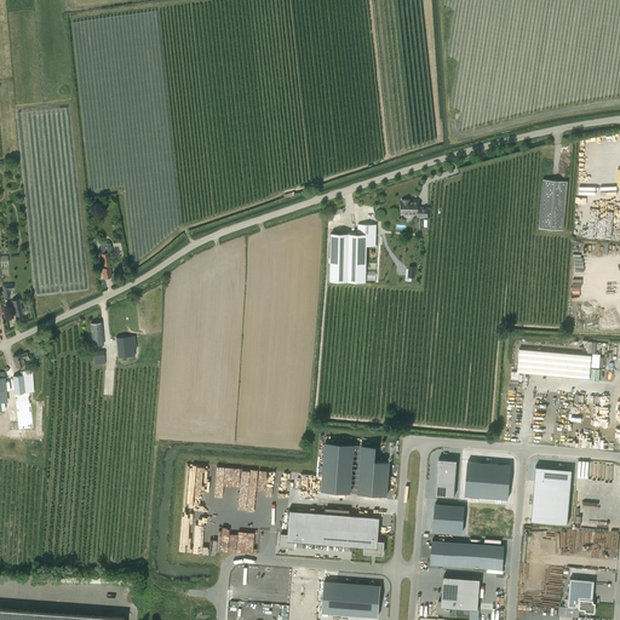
[(568,182),(544,179),(539,228),(563,230),(568,182)]
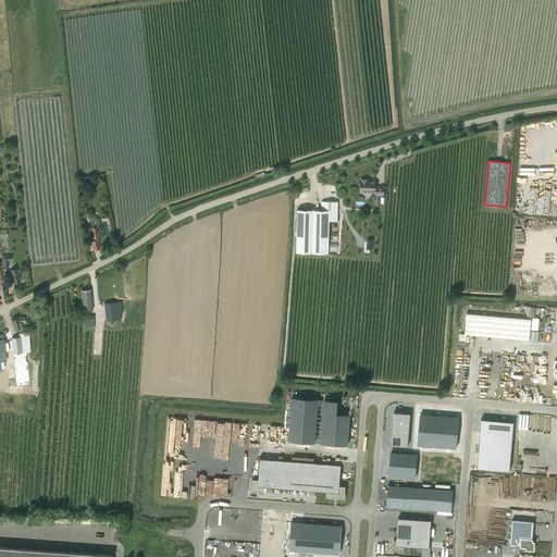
[(360,180),(360,193),(374,193),(374,195),(385,196),(385,186),(375,186),(376,181),(369,181),(369,180),(361,180),(360,180)]
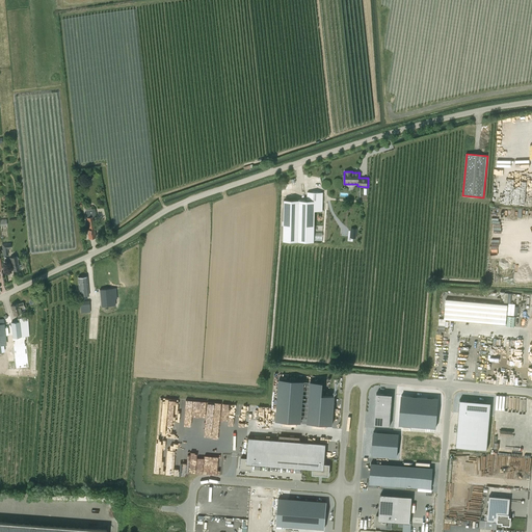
[(323,211),(323,192),(307,192),(307,201),(284,200),(283,241),(315,242),(315,211),(323,211)]
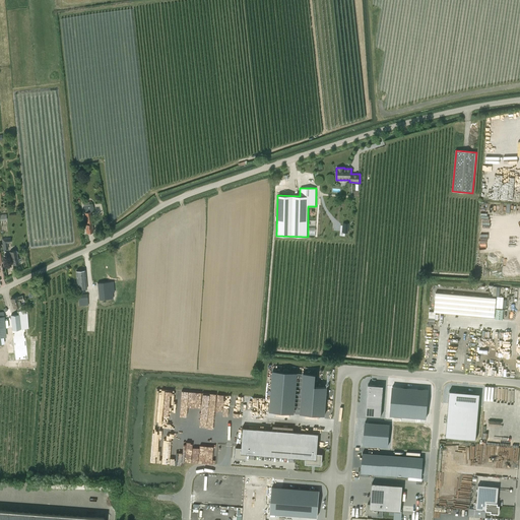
[(85,213),(84,213),(85,218),(86,218),(87,224),(85,224),(86,234),(93,232),(91,223),(91,217),(92,217),(91,212),(93,211),(92,204),(90,205),(89,202),(83,203),(84,206),(85,213)]
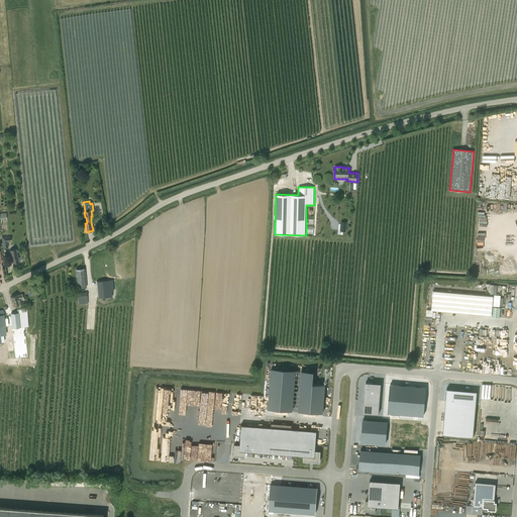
[(8,242),(11,241),(10,236),(2,237),(3,248),(8,247),(8,242)]
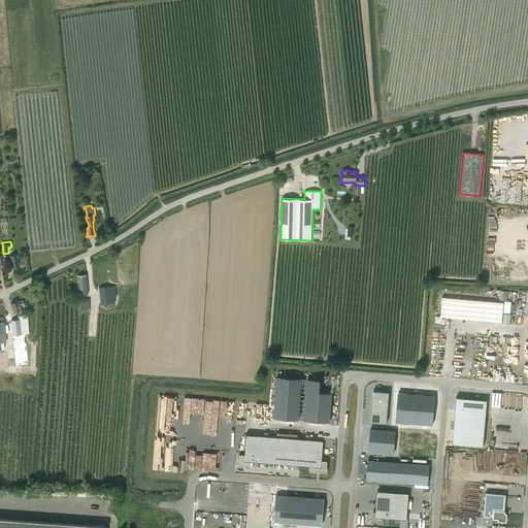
[(17,254),(10,255),(12,269),(20,267),(20,266),(21,266),(21,263),(19,263),(17,254)]
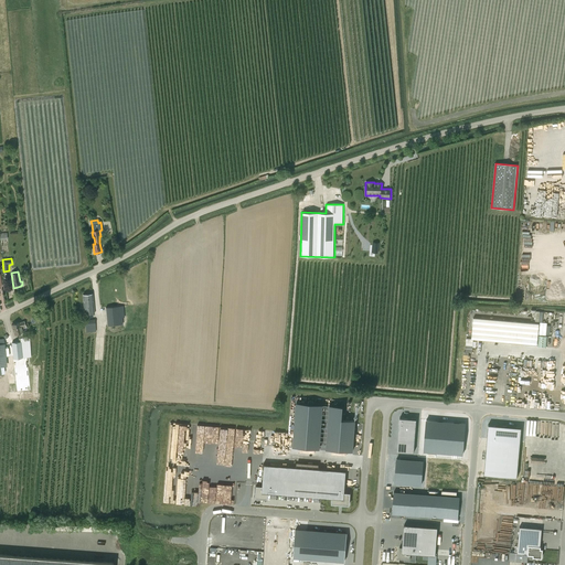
[(93,294),(83,295),(85,315),(94,313),(93,294)]
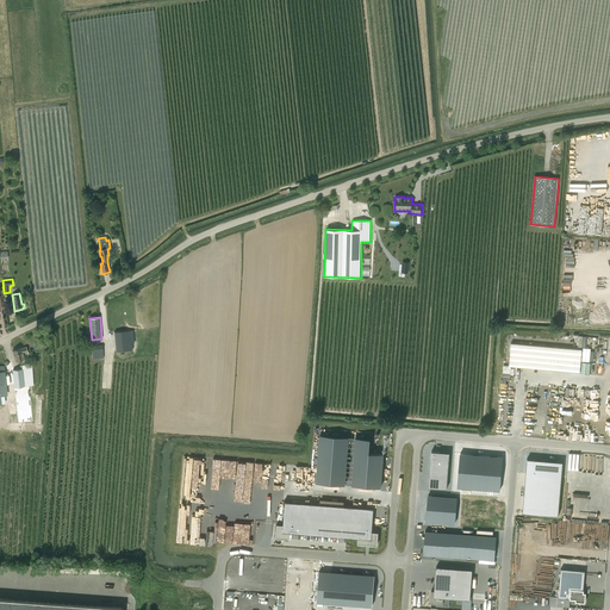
[(132,350),(132,343),(135,343),(134,330),(114,332),(116,352),(132,350)]
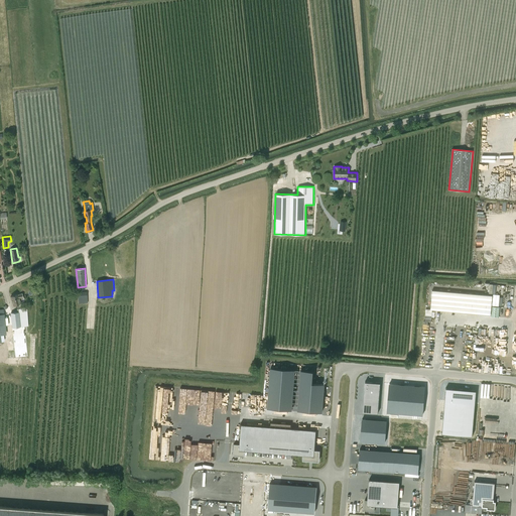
[(432,290),(430,309),(491,315),(492,296),(432,290)]
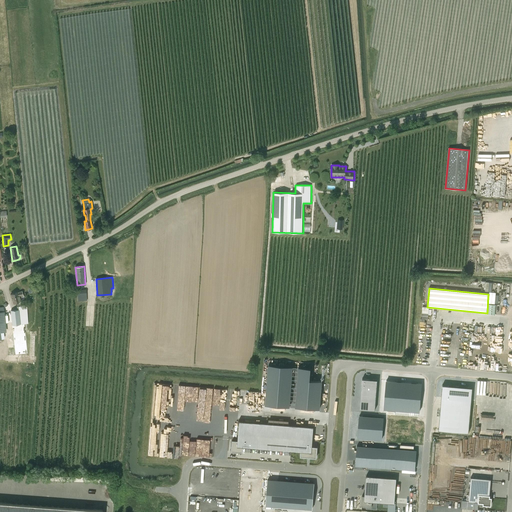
[(78,302),(87,301),(86,290),(77,290),(78,302)]
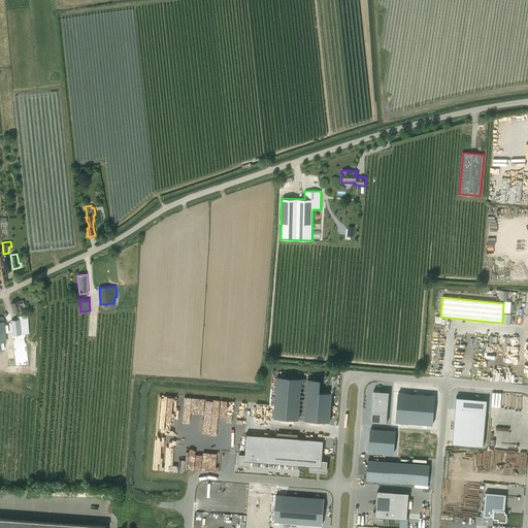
[(18,320),(10,320),(12,335),(21,334),(29,333),(28,318),(24,318),(24,315),(22,315),(21,310),(22,310),(20,307),(25,305),(23,300),(19,301),(11,303),(13,312),(15,312),(17,316),(18,320)]
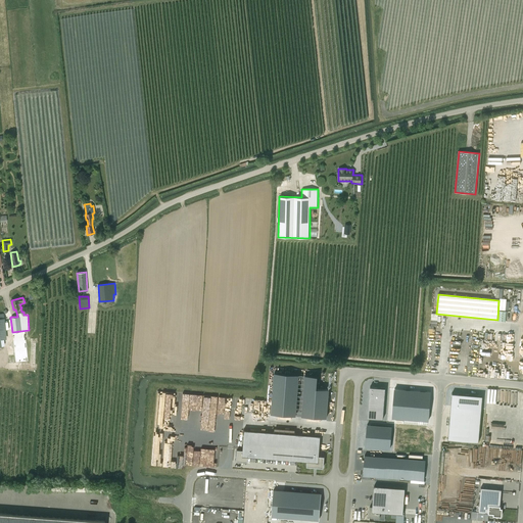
[(506,322),(507,312),(498,311),(497,321),(506,322)]
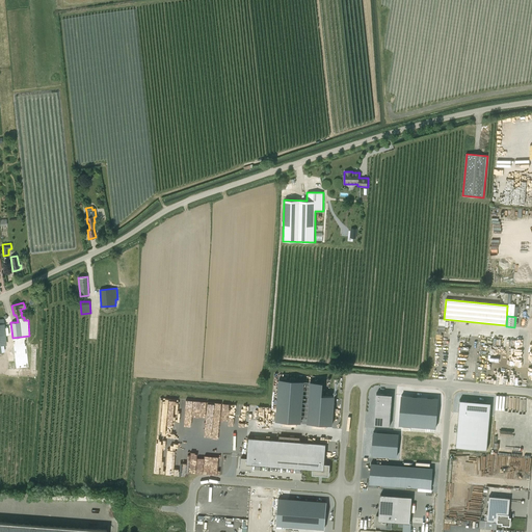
[(376,394),(374,425),(390,426),(392,395),(376,394)]
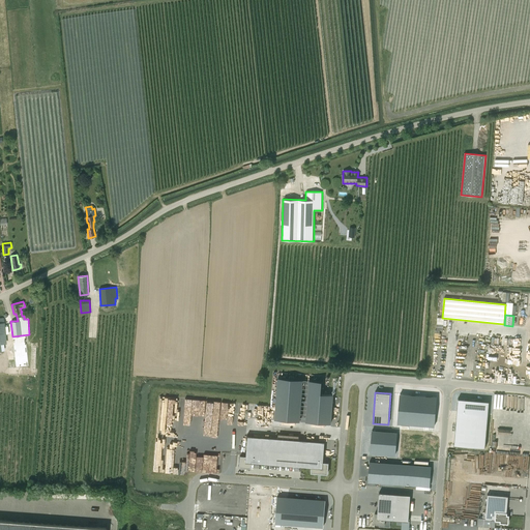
[(403,394),(401,420),(430,422),(432,396),(403,394)]
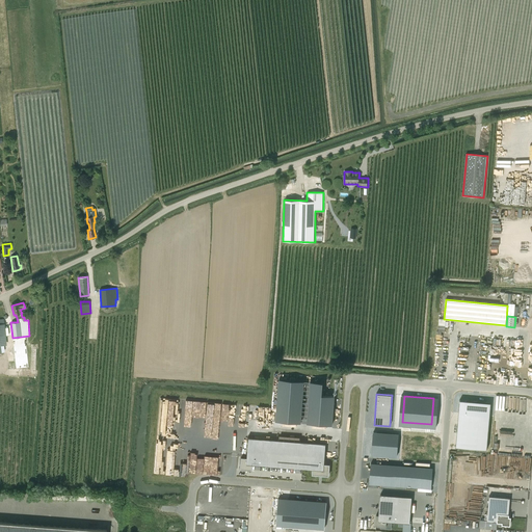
[(472,401),(456,401),(456,414),(472,414),(472,401)]
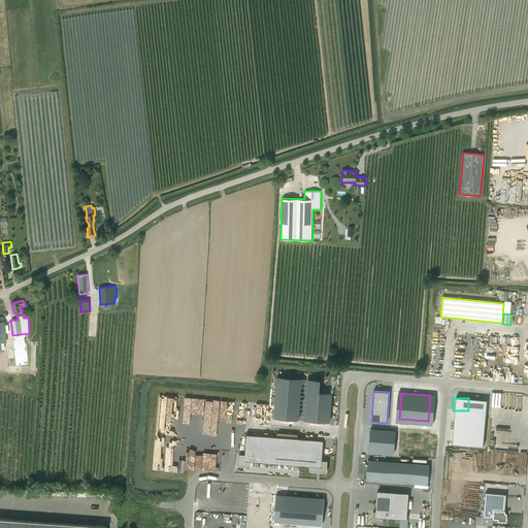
[(453,410),(451,439),(466,440),(468,411),(453,410)]
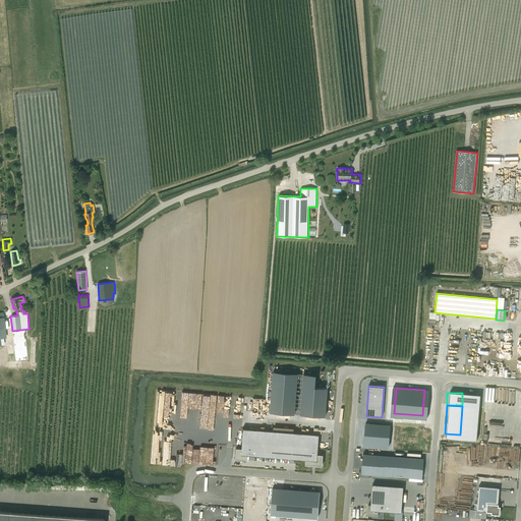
[(369,423),(368,447),(390,449),(391,424),(369,423)]
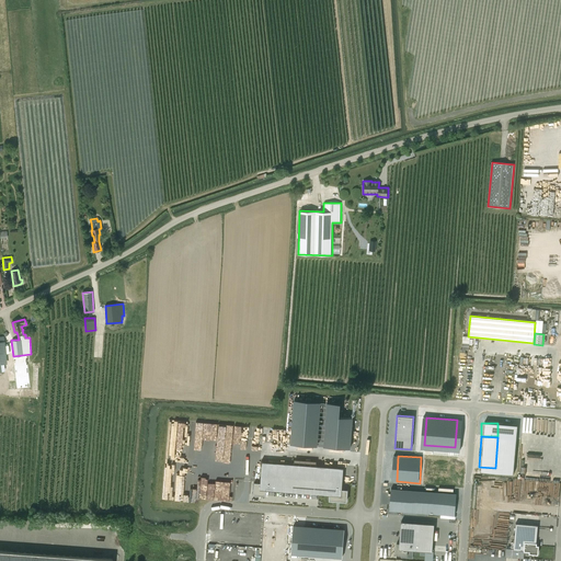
[(253,482),(252,494),(265,495),(265,490),(330,494),(330,501),(347,502),(348,490),(342,489),(344,468),(261,461),(260,482),(253,482)]
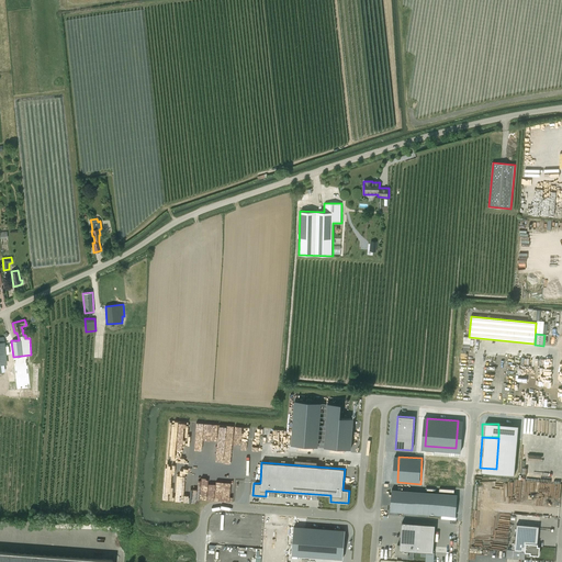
[(392,490),(390,512),(423,514),(425,493),(392,490)]
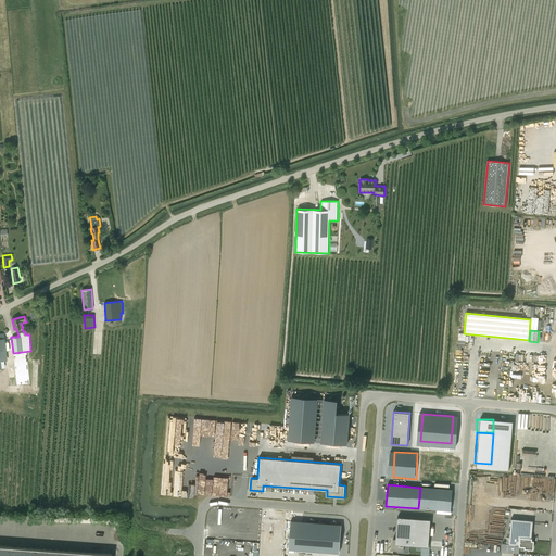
[(420,488),(418,508),(451,512),(452,490),(420,488)]
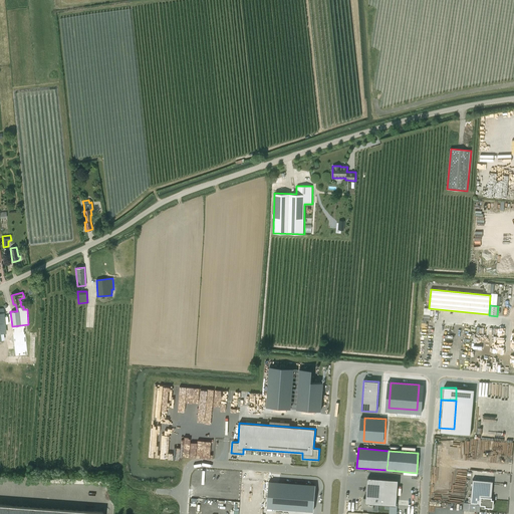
[(236,497),(236,477),(218,477),(218,497),(236,497)]
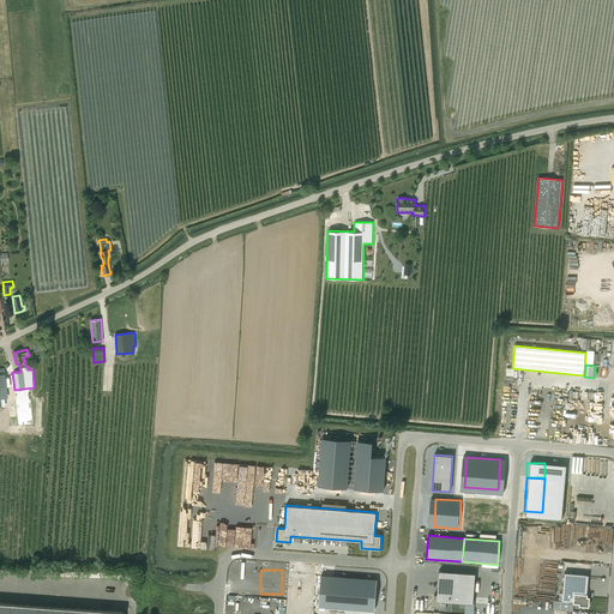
[(434,595),(433,607),(445,607),(446,602),(473,603),(475,573),(439,571),(438,595),(434,595)]
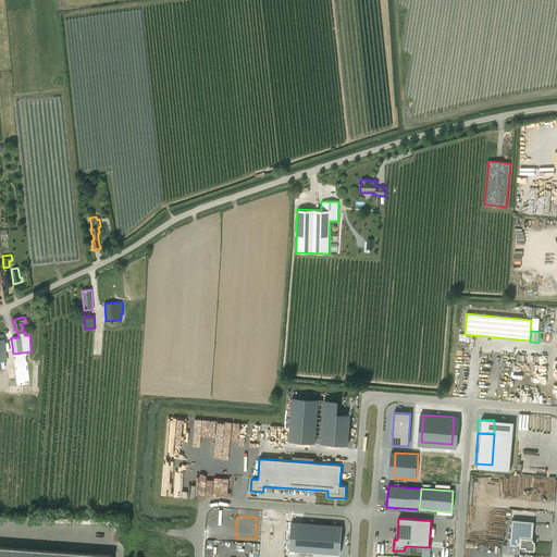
[(511,519),(509,545),(520,546),(525,547),(525,549),(534,549),(534,541),(533,541),(533,539),(532,539),(534,521),(511,519)]
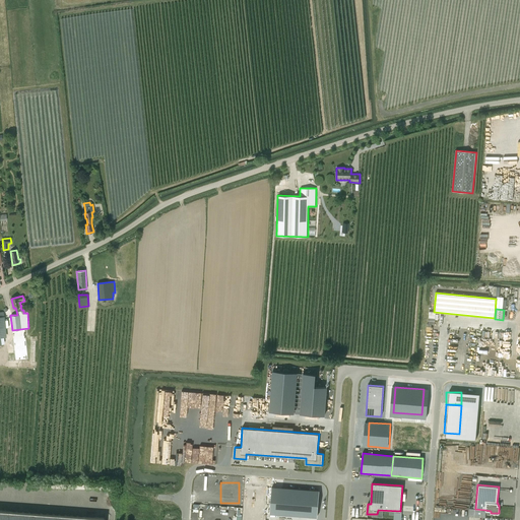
[(271,486),(269,513),(317,516),(319,491),(271,486)]
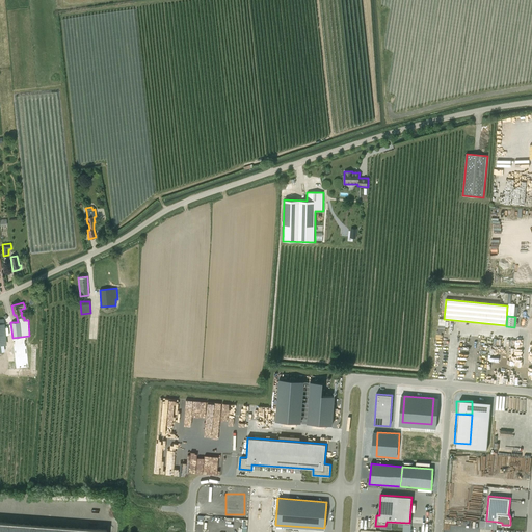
[(71,511),(70,526),(85,527),(85,517),(83,517),(83,522),(82,526),(80,526),(80,512),(77,512),(76,523),(74,523),(74,512),(71,511)]
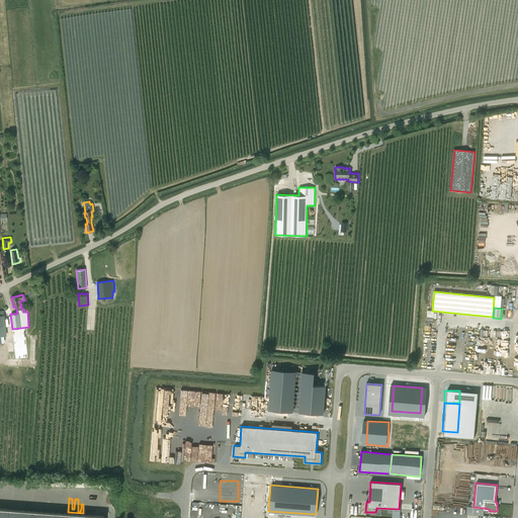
[(103,517),(104,516),(0,508),(0,517),(103,517)]
